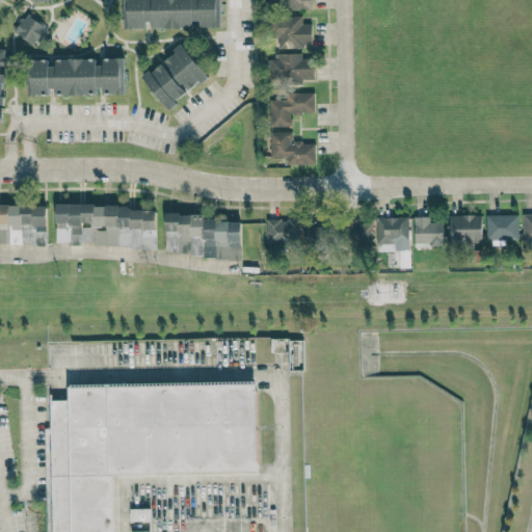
[(123,0),(124,28),(145,28),(145,27),(192,27),(192,21),(201,20),(201,27),(220,27),(219,0),(123,0)]
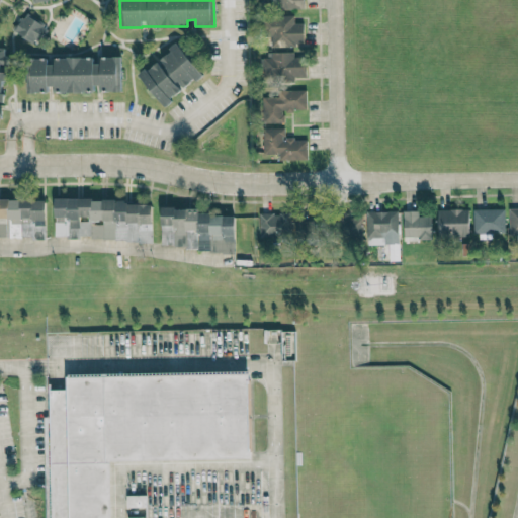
[(305,8),(304,0),(281,0),(282,9),(305,8)]
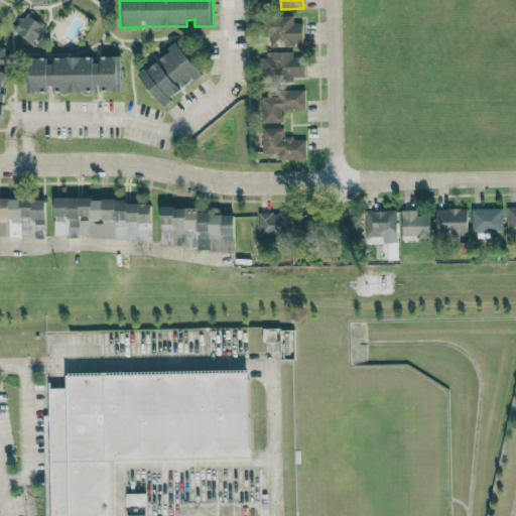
[(37,42),(46,25),(23,13),(14,31),(37,42)]
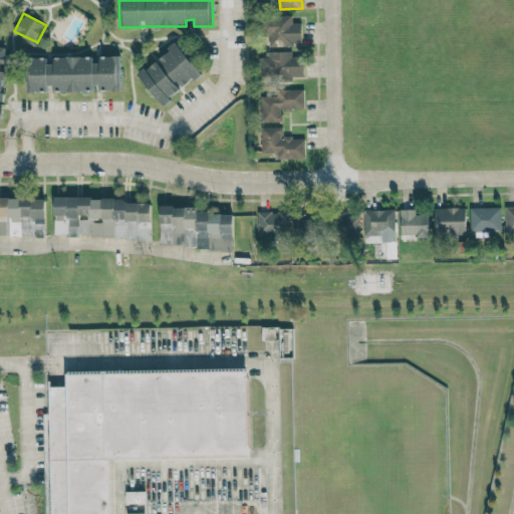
[(267,47),(302,46),(301,22),(292,23),(292,16),(266,17),(267,47)]
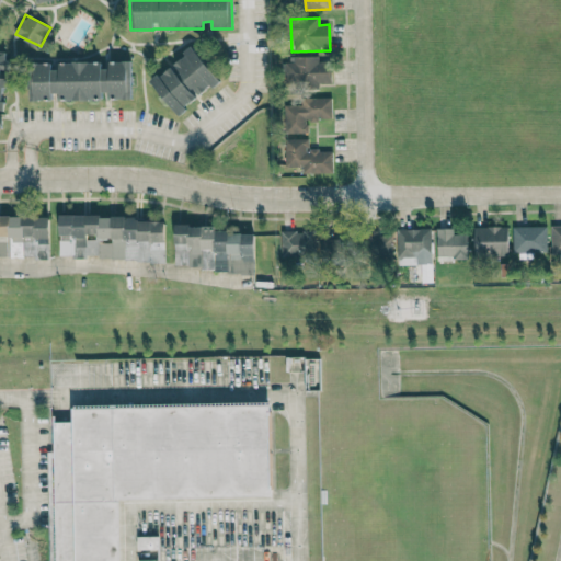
[(150,81),(178,114),(198,98),(198,96),(218,80),(192,47),(150,81)]
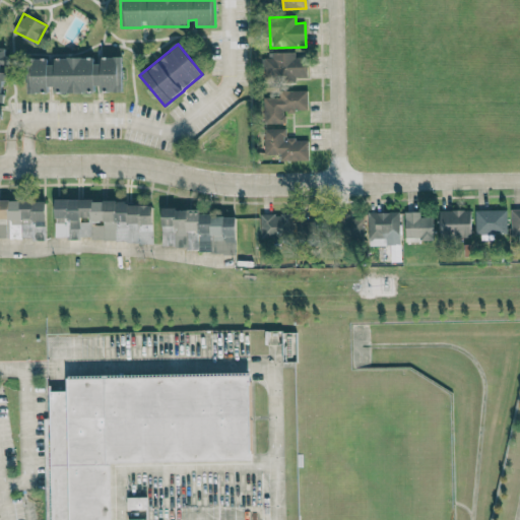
[(307,77),(307,53),(267,53),(267,78),(297,79),(297,77),(307,77)]
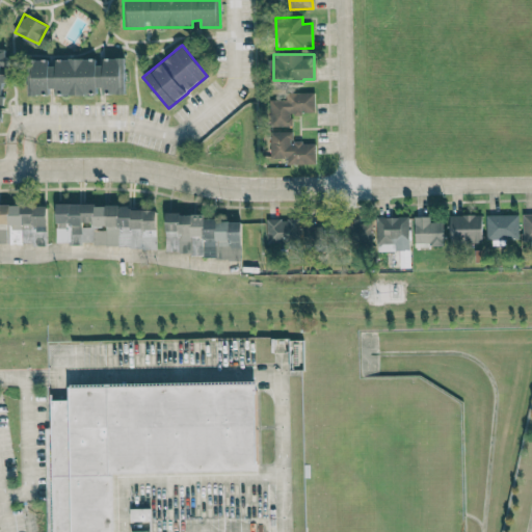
[(27,60),(28,96),(49,95),(49,89),(63,89),(63,95),(101,95),(125,94),(124,58),(100,58),(52,59),(27,60)]
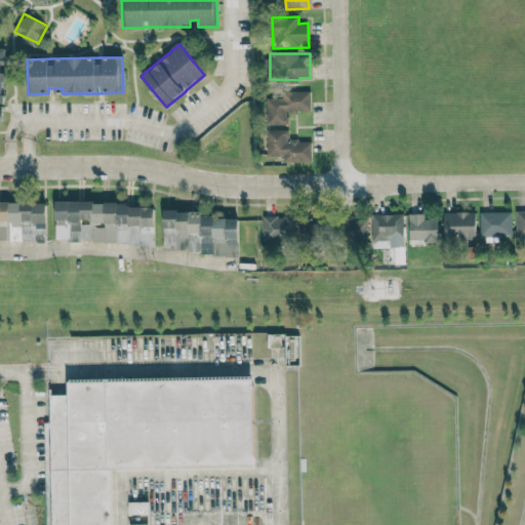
[(266,98),(266,125),(288,124),(287,112),(312,112),(311,91),(284,92),(284,97),(266,98)]
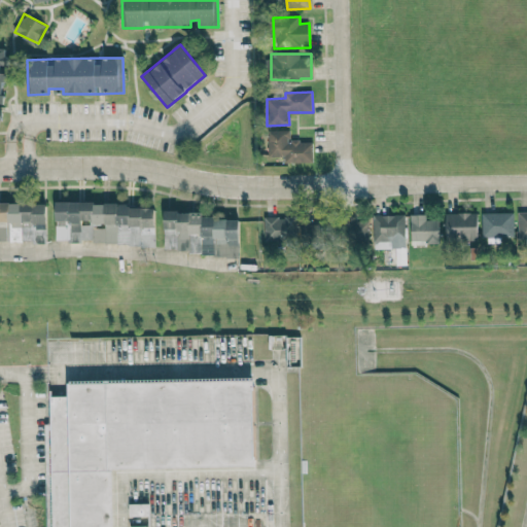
[(313,162),(313,141),(290,141),(290,130),(269,131),(270,156),(285,156),(285,163),(313,162)]
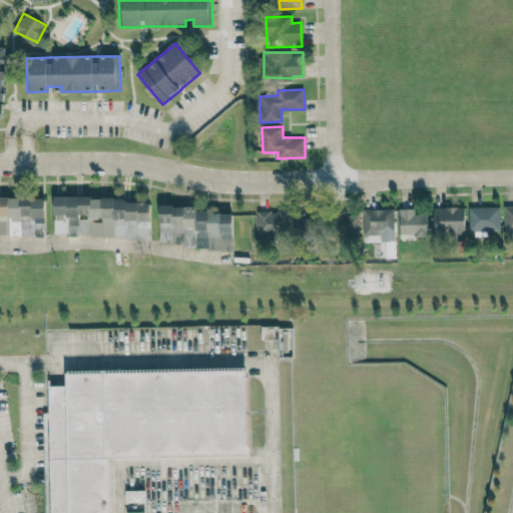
[(45,198),(0,197),(0,235),(45,236),(45,198)]
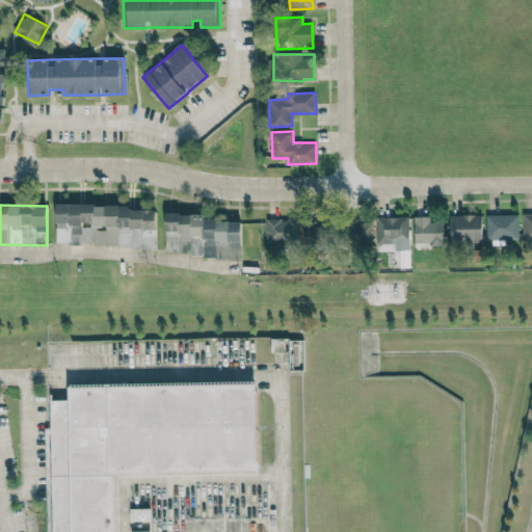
[(156,248),(157,207),(56,205),(56,243),(82,243),(83,223),(107,224),(106,247),(156,248)]
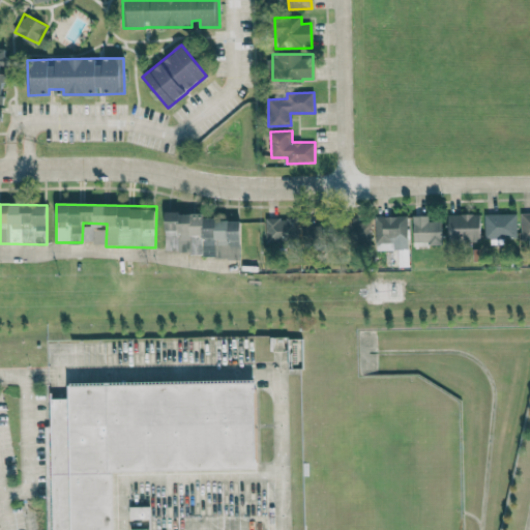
[(240,221),(204,219),(204,213),(166,212),(165,255),(240,256),(240,221)]
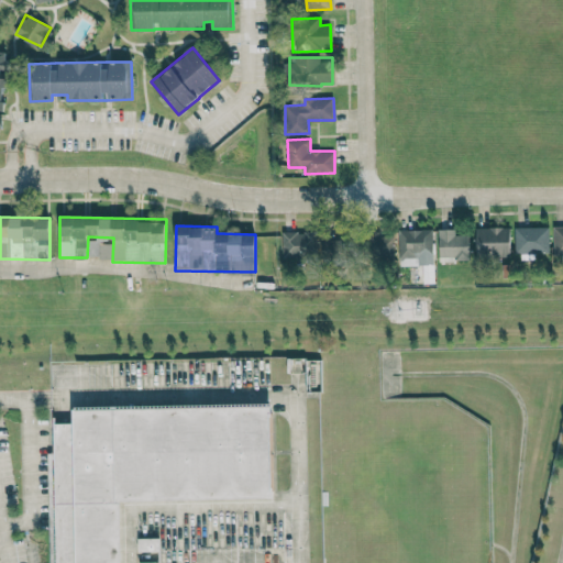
[(562,225),(553,227),(554,262),(562,262),(562,254),(562,225)]
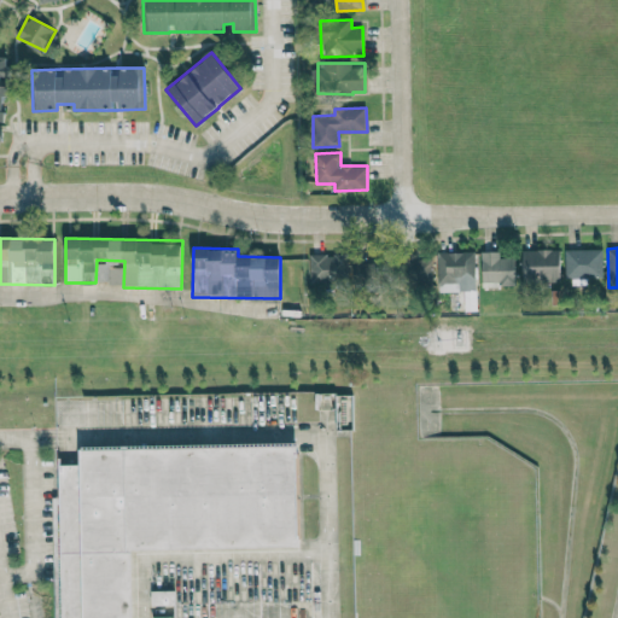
[(559,249),(522,250),(523,281),(560,281),(559,249)]
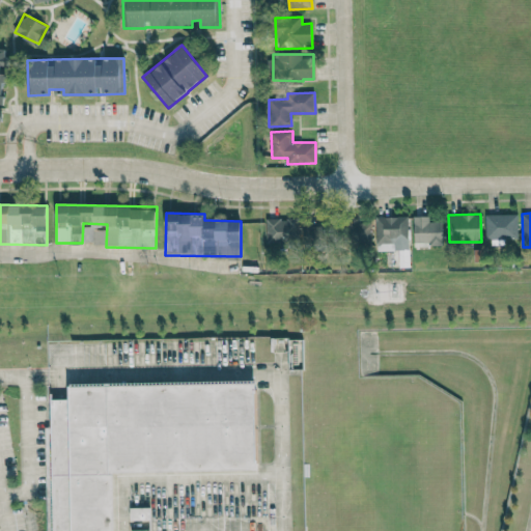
[(442,221),(428,222),(428,216),(414,217),(415,245),(443,244),(442,221)]
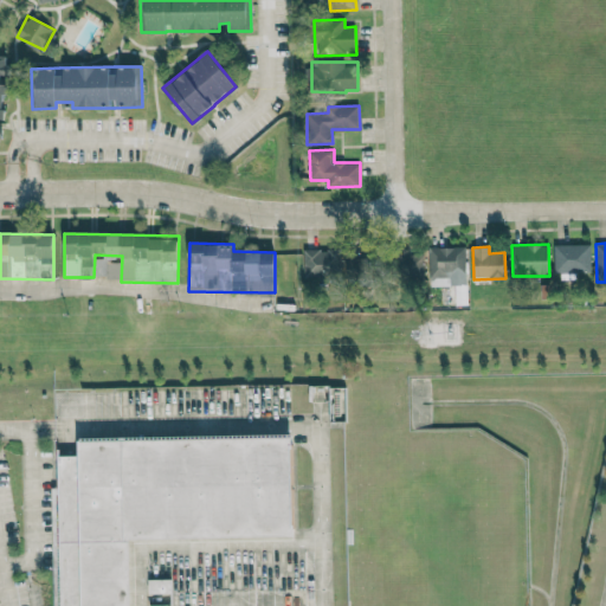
[(466,247),(430,247),(430,285),(466,285),(466,247)]
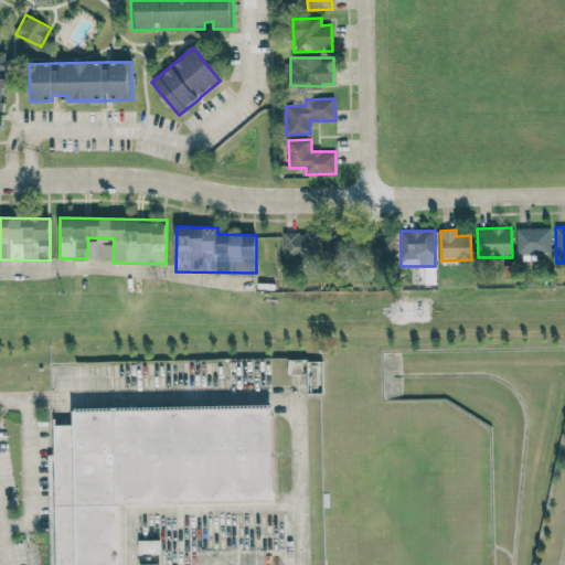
[(283,258),(317,259),(318,233),(283,233),(283,258)]
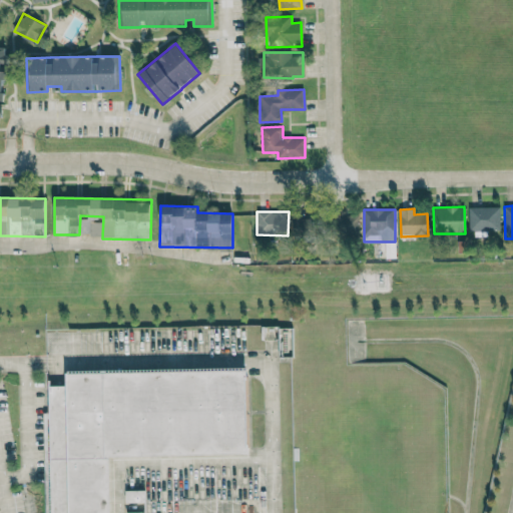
[(105,512),(105,468),(239,464),(238,377),(57,382),(57,393),(43,394),(47,512),(105,512)]
